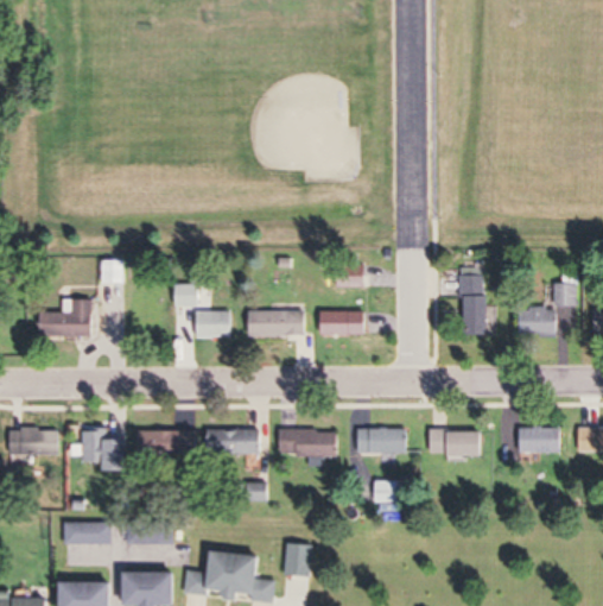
[(121,262),(102,262),(102,282),(121,282),(121,262)]
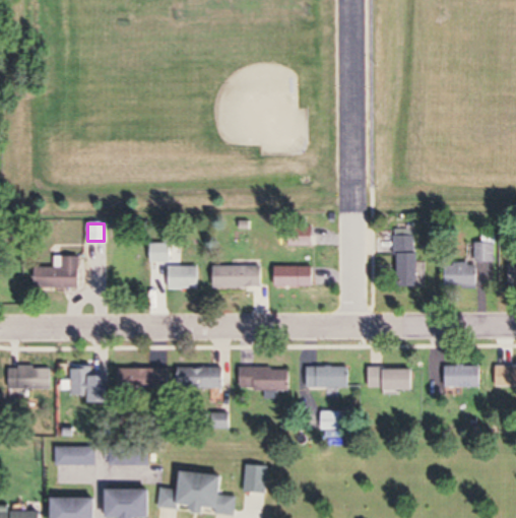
[(286,224),(286,246),(312,246),(312,224),(286,224)]
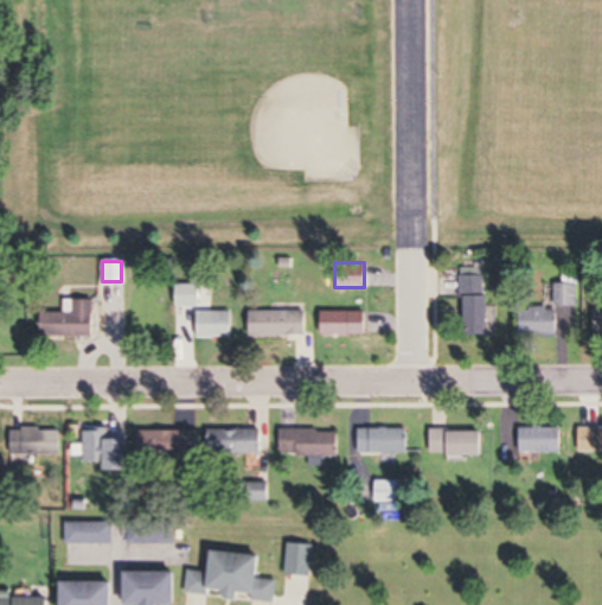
[(485,266),(459,266),(459,335),(485,335),(485,266)]
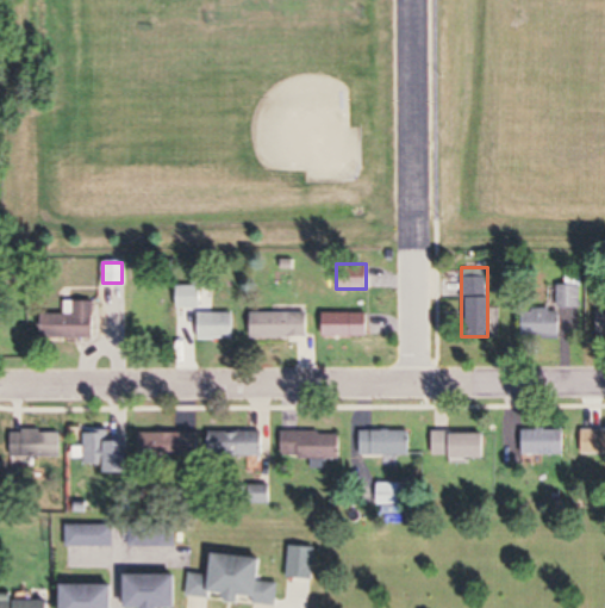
[(555,306),(578,306),(578,283),(555,283),(555,306)]
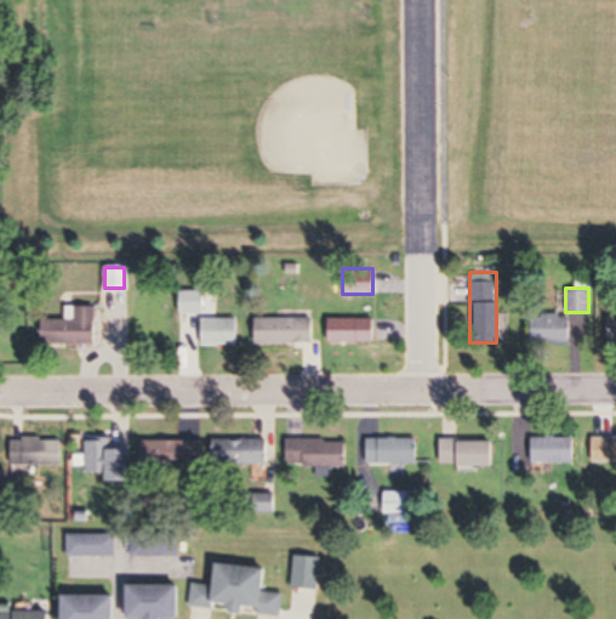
[(95,344),(95,306),(63,306),(63,318),(40,318),(40,344),(95,344)]
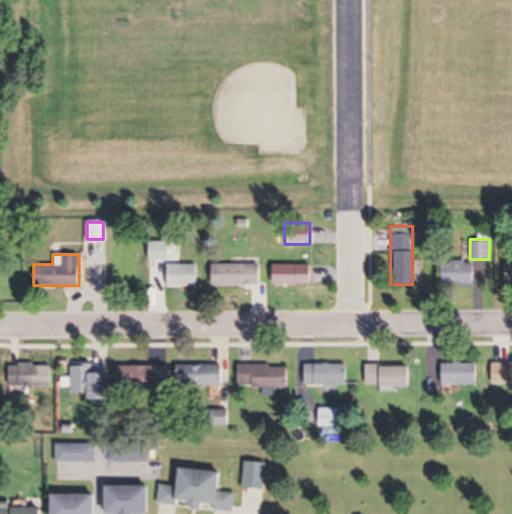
[(439,285),(472,285),(472,260),(439,260),(439,285)]
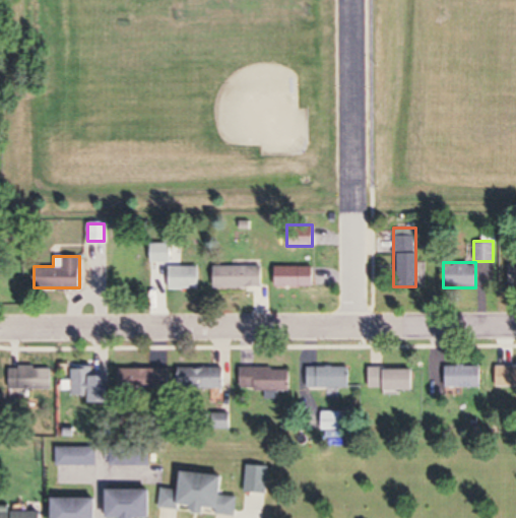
[(515,262),(506,263),(506,286),(515,285),(515,262)]
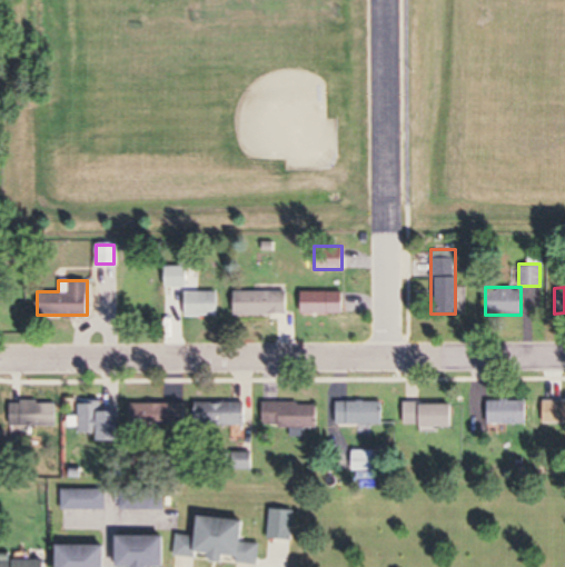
[(286,314),(286,290),(233,290),(233,314),(286,314)]
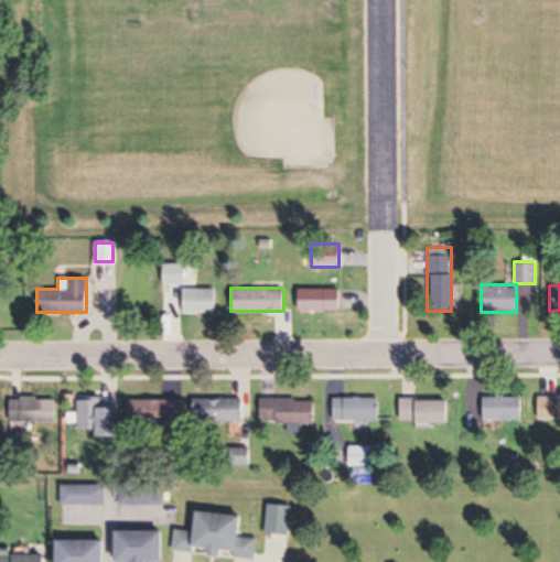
[(214,289),(180,289),(180,312),(214,312),(214,289)]
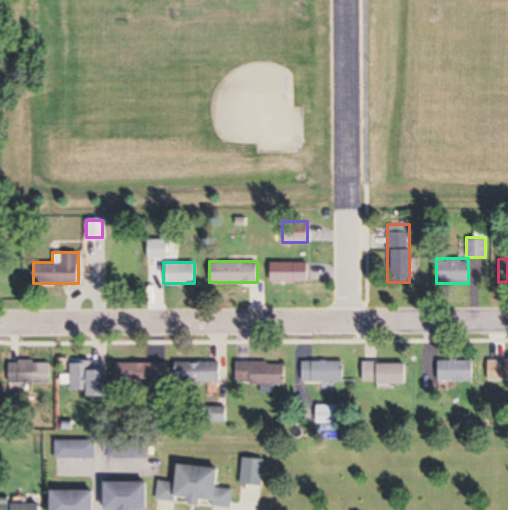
[(308,262),(268,262),(268,281),(308,281),(308,262)]
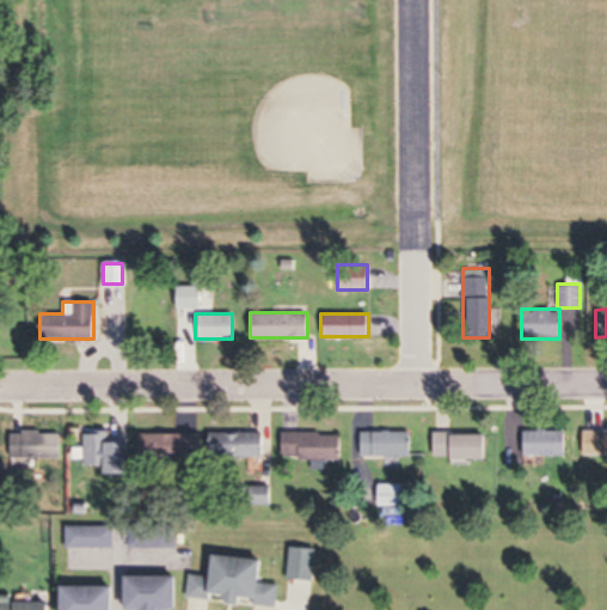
[(59,457),(59,429),(10,429),(10,457),(59,457)]
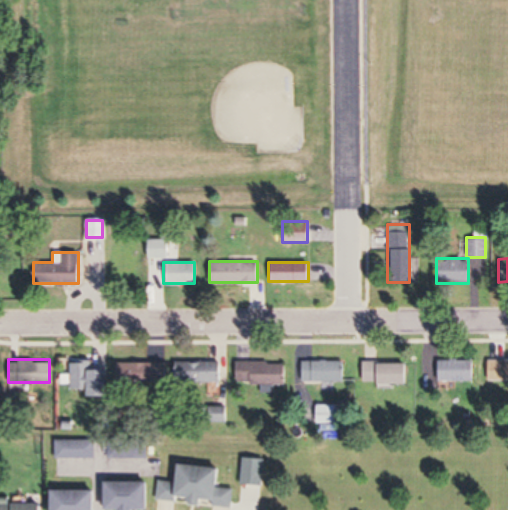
[(471,359),(435,359),(435,381),(471,381),(471,359)]
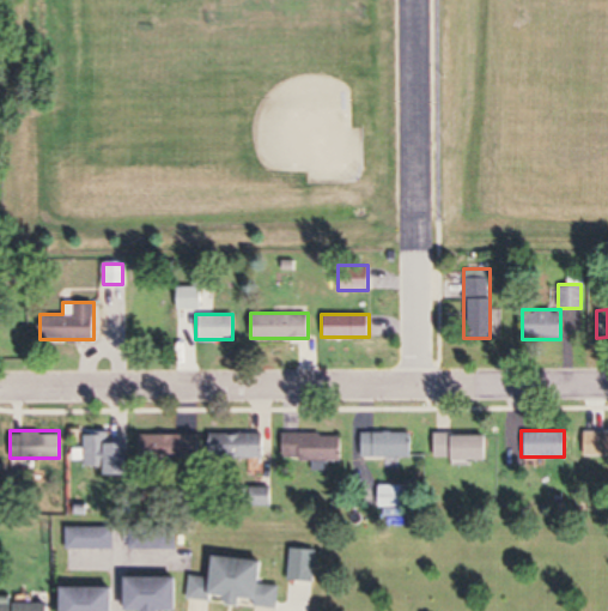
[(581,455),(607,454),(607,430),(581,431),(581,455)]
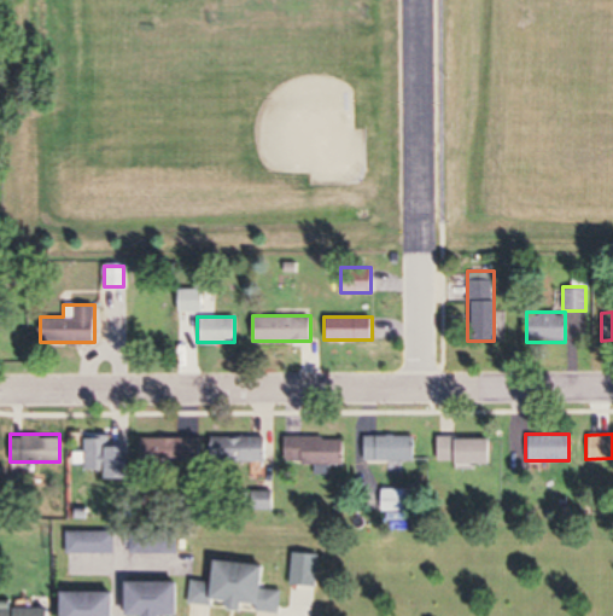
[(105,478),(129,478),(129,443),(110,443),(110,435),(85,435),(85,469),(105,469),(105,478)]
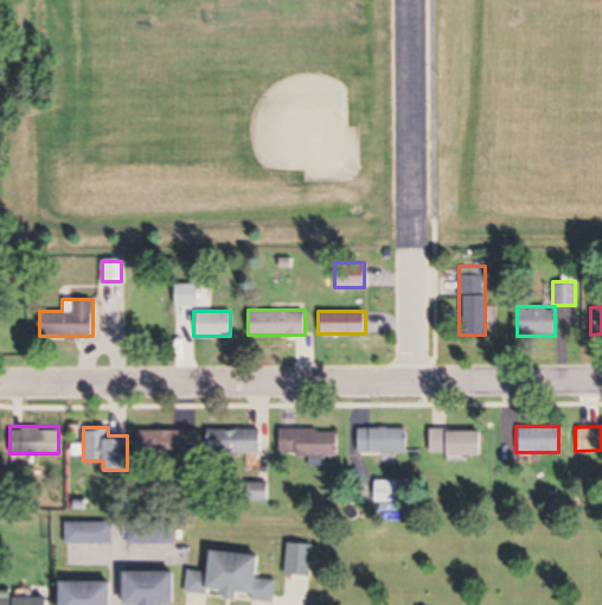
[(405,452),(405,427),(354,427),(354,452),(405,452)]
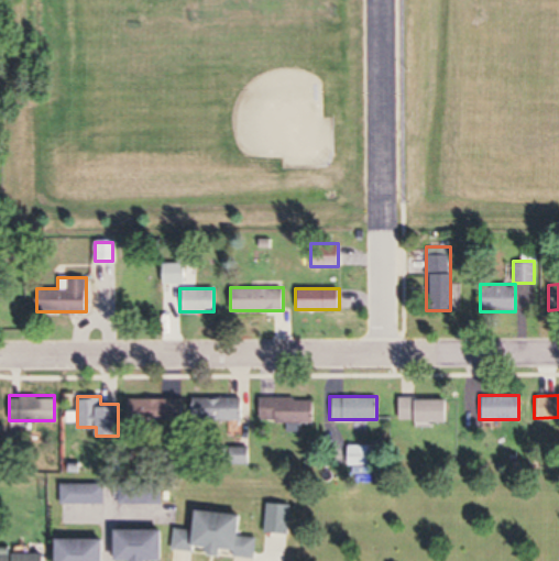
[(128,397),(128,424),(182,424),(182,397),(128,397)]
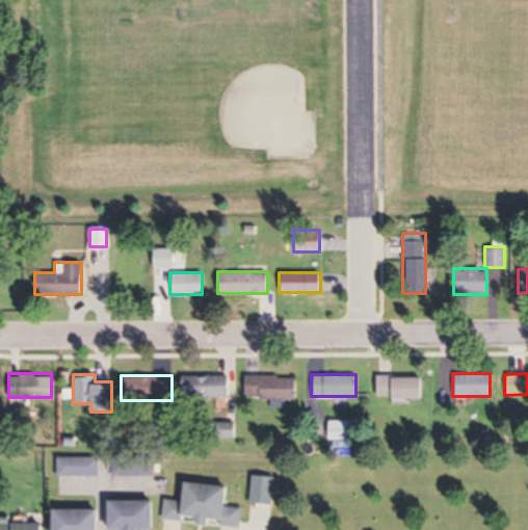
[(227,375),(180,375),(180,398),(214,397),(214,409),(227,409),(227,375)]
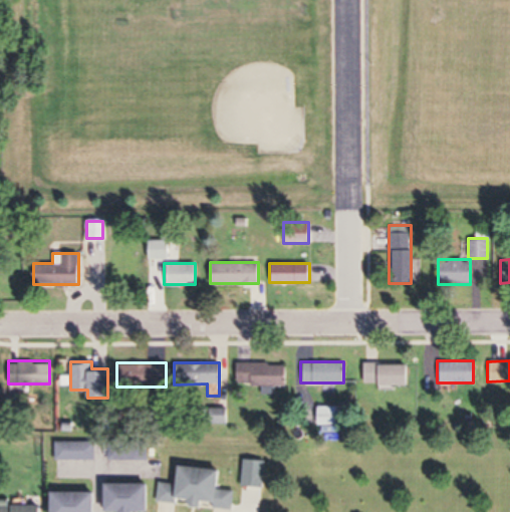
[(235,362),(235,384),(285,384),(285,362),(235,362)]
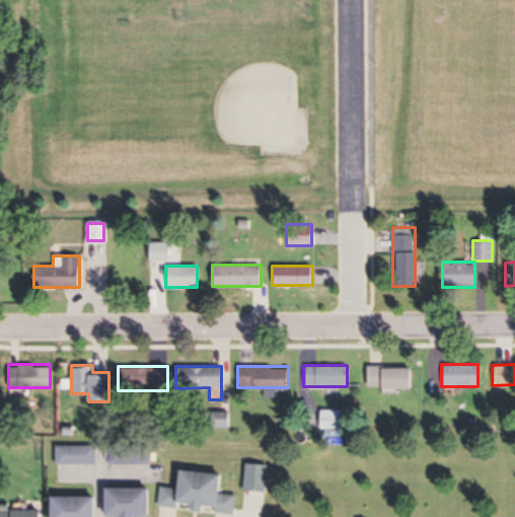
[(365,387),(411,387),(411,366),(365,366),(365,387)]
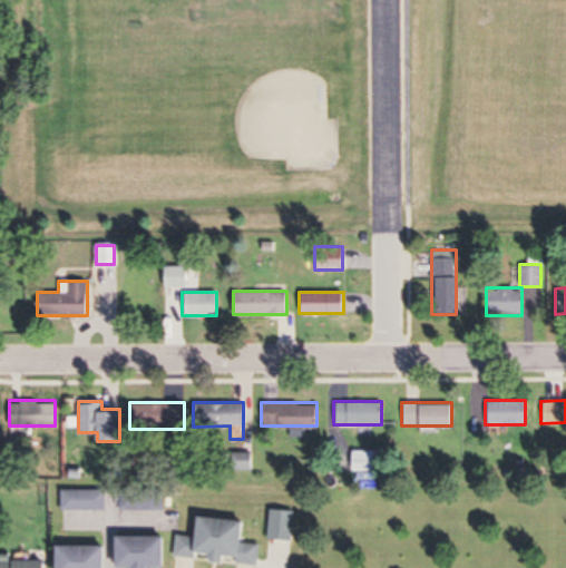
[(381,469),(381,449),(351,449),(351,469),(381,469)]
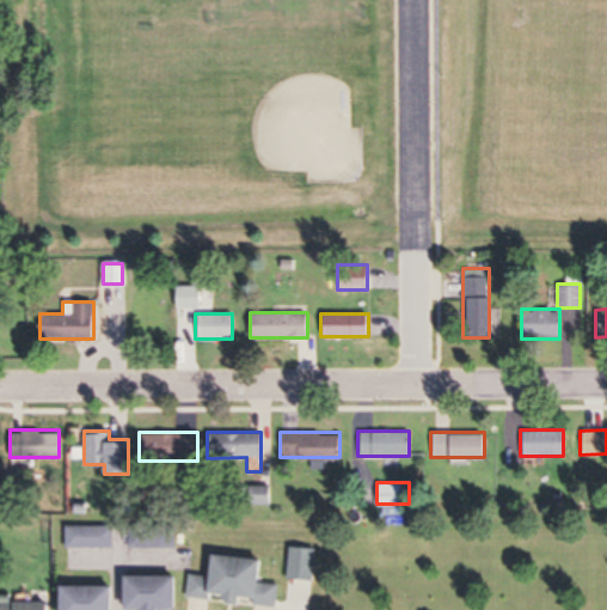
[(65,525),(65,547),(111,547),(111,525),(65,525)]
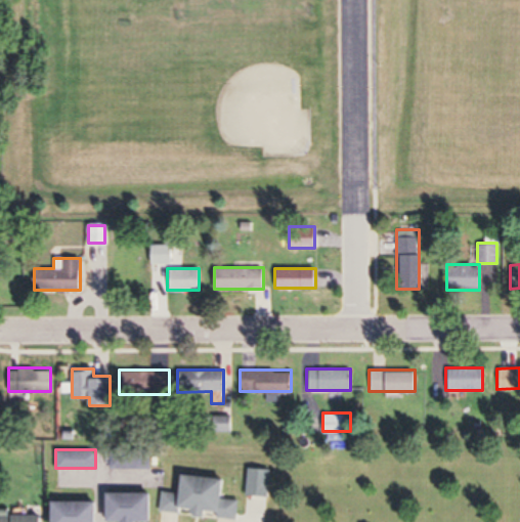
[(161,490),(160,511),(235,517),(237,499),(224,498),(226,478),(181,474),(179,491),(161,490)]
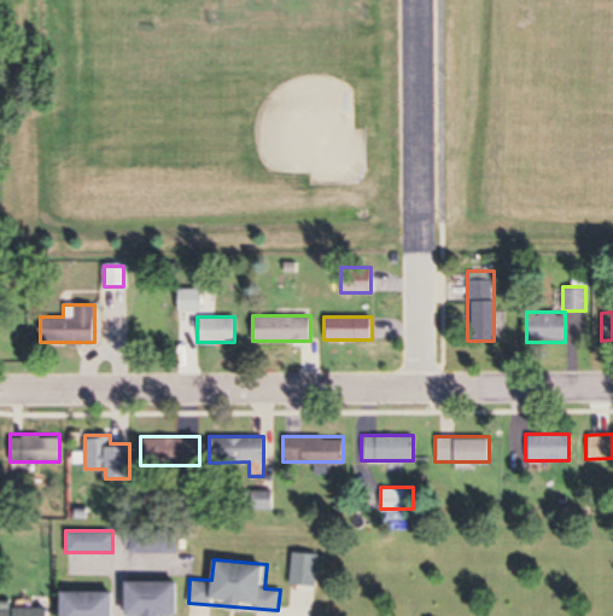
[(124,581),(123,615),(179,615),(179,581),(124,581)]
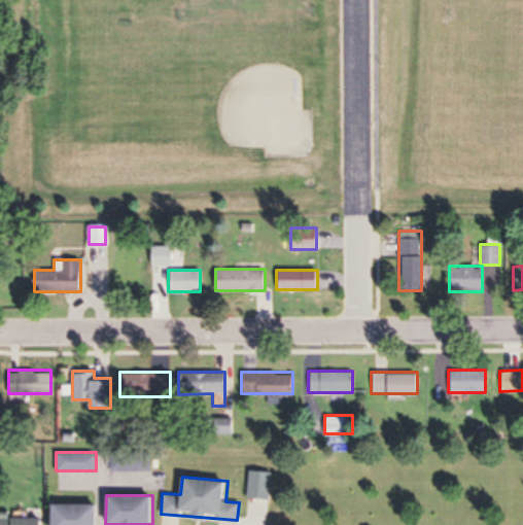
[(53,524),(98,524),(98,503),(53,503),(53,524)]
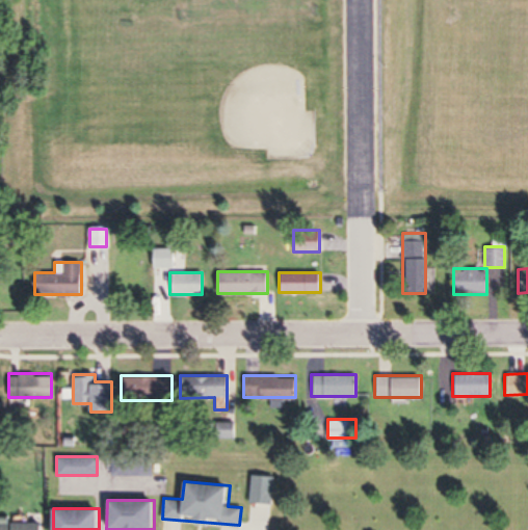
[(9,522),(9,517),(0,515),(0,529),(42,529),(42,522),(9,522)]
